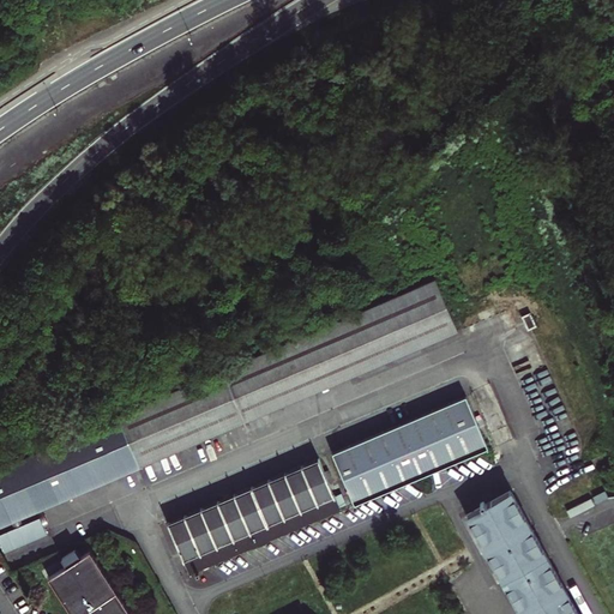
[(413,288),(218,373),(241,425),(453,332),(431,281),(413,288)]
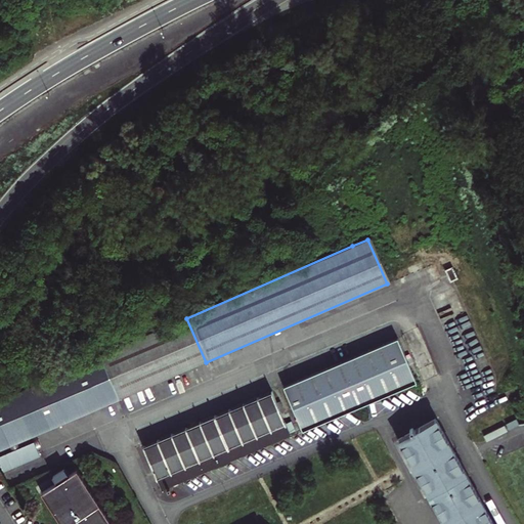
[(453,280),(456,279),(451,267),(444,270),(449,282),(453,280)]
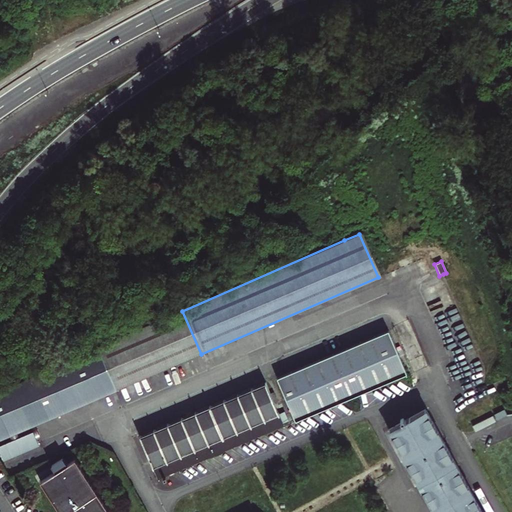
[(0,440),(201,354),(182,311),(55,366),(52,368),(49,369),(15,384),(0,391),(0,440)]
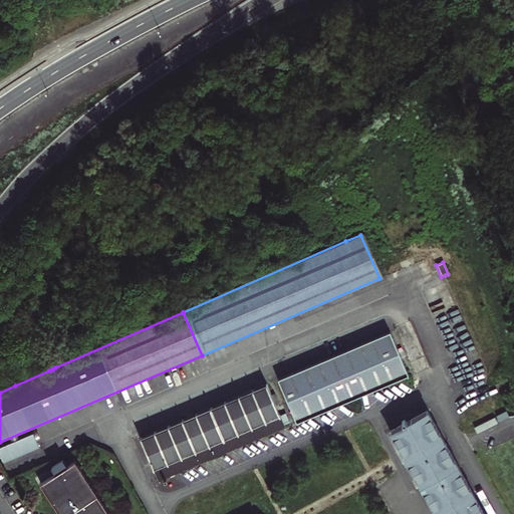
[(387,330),(275,380),(294,423),(341,402),(406,373),(387,330)]
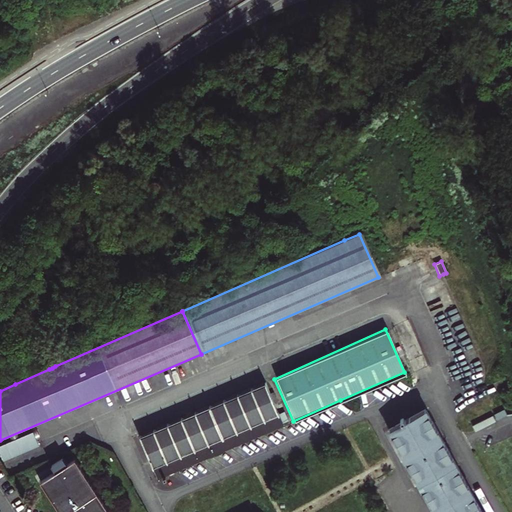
[(277,415),(264,385),(138,439),(156,480),(170,473),(282,425),(277,415)]
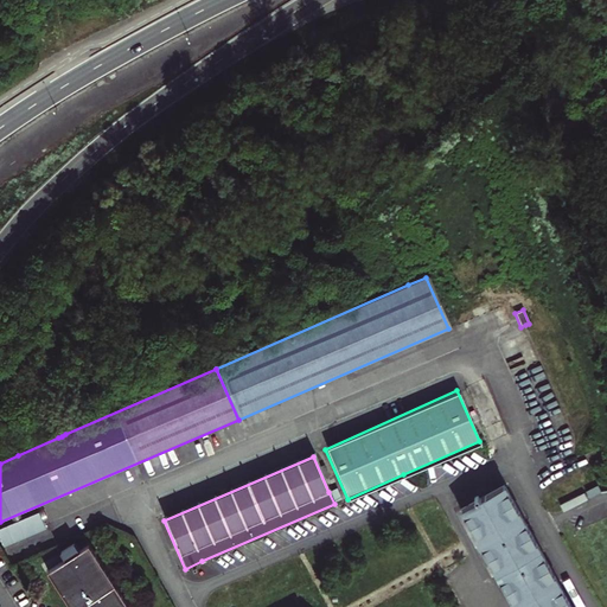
[(569,606),(503,486),(458,510),(511,606),(569,606)]
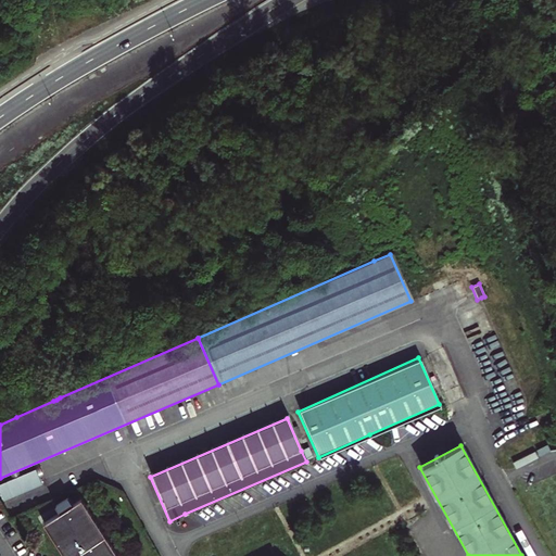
[(301,451),(306,462),(312,459),(307,449),(301,451)]
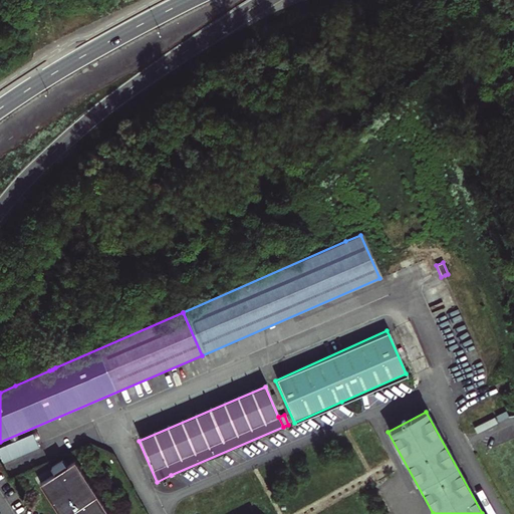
[(32,434),(0,447),(0,456),(2,462),(37,448),(32,434)]
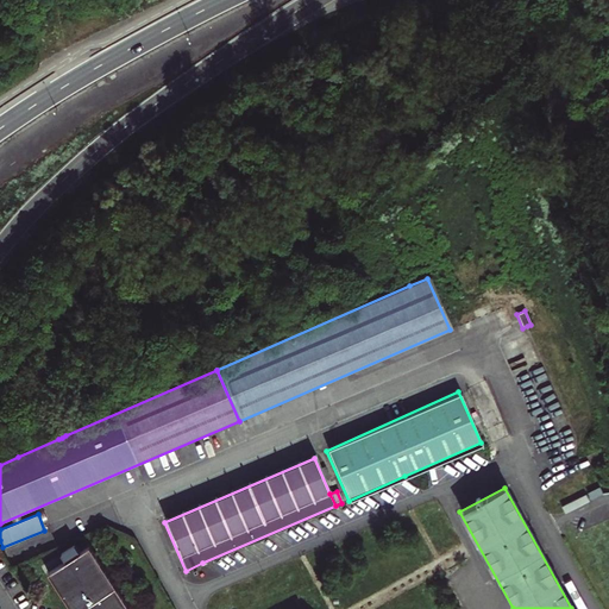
[(62,556),(67,562),(80,553),(75,546),(62,556)]
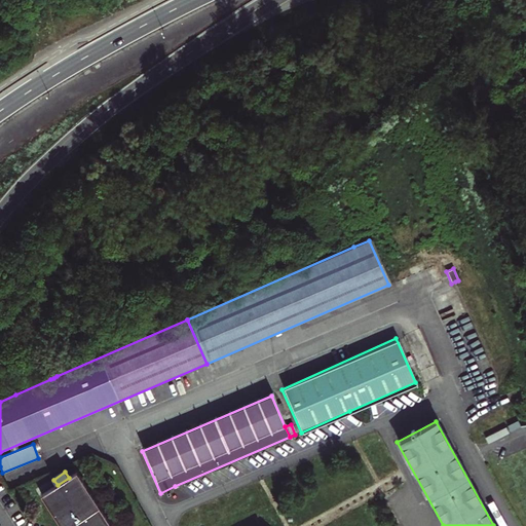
[(59,525),(109,525),(75,474),(69,478),(58,485),(39,497),(59,525)]
